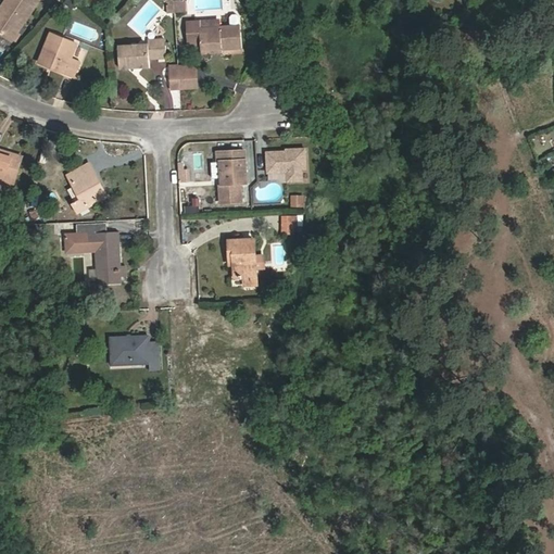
[(2,0),(0,3),(0,33),(9,39),(37,0),(2,0)]
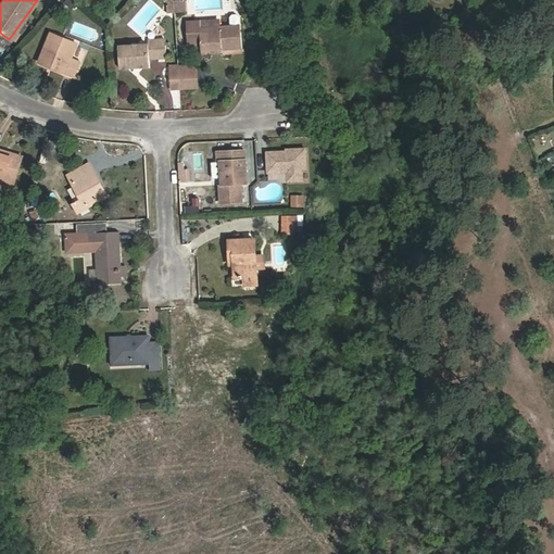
[(173,0),(173,10),(184,10),(184,0),(173,0)]
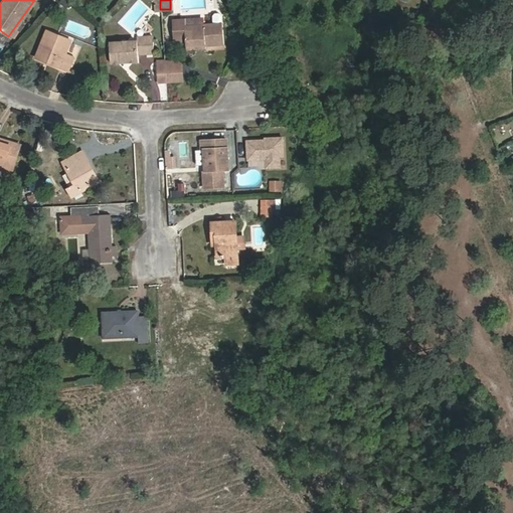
[(185,45),(203,44),(221,43),(220,23),(184,25),(183,18),(171,19),(172,40),(184,40),(185,45)]
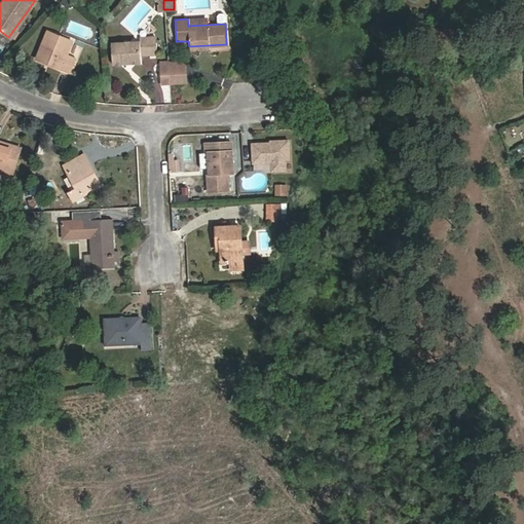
[(71,40),(45,31),(35,58),(60,68),(61,66),(69,69),(73,57),(66,54),(71,40)]
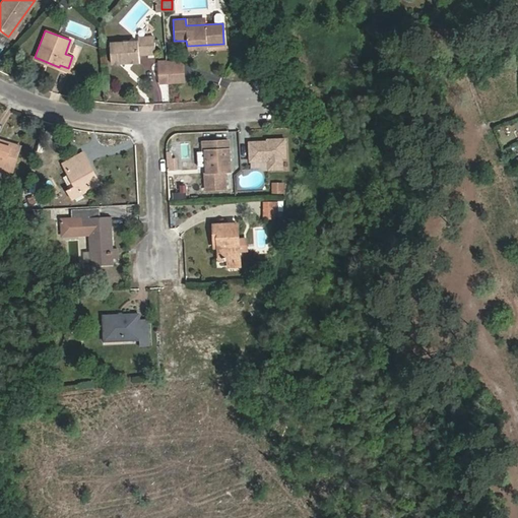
[(137,54),(146,54),(145,36),(136,37),(136,41),(137,54)]
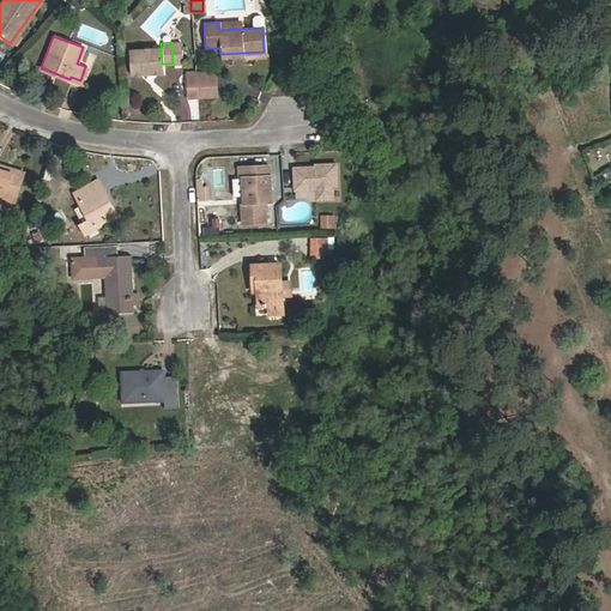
[(180,42),(171,42),(173,64),(181,62),(180,42)]
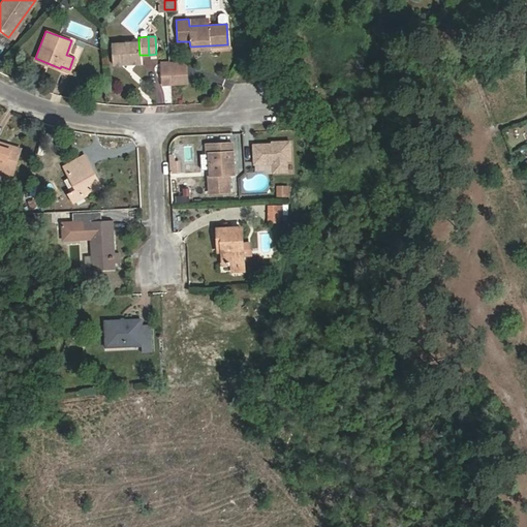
[(140,55),(138,41),(111,42),(112,63),(141,62),(140,55)]
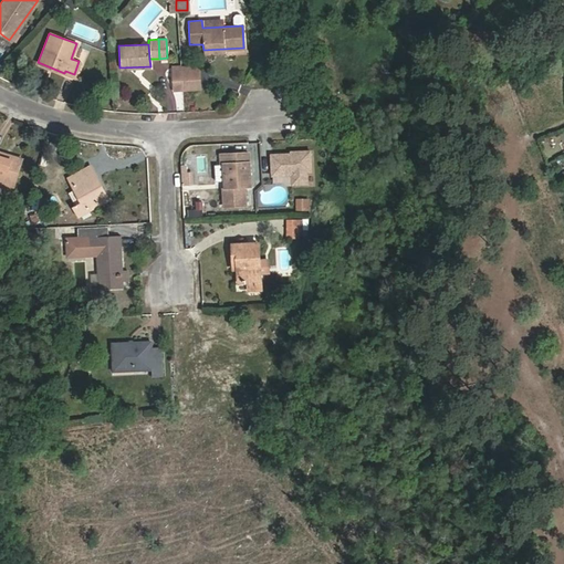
[(199,89),(198,68),(178,69),(180,90),(199,89)]
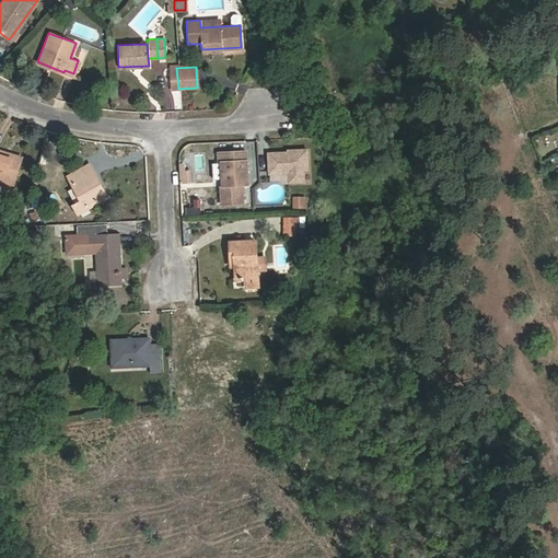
[(310,148),(266,148),(266,174),(286,174),(286,183),(310,183),(310,148)]
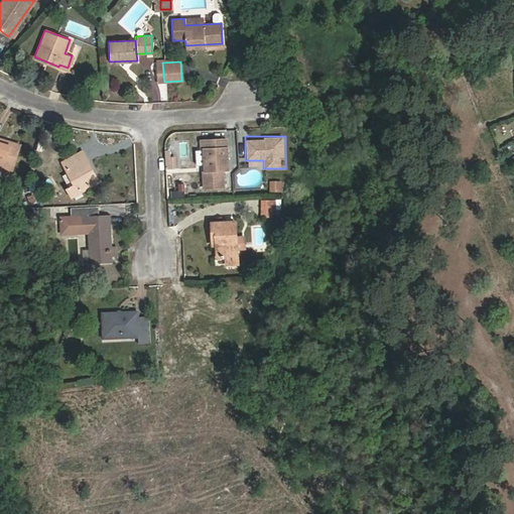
[(200,139),(200,148),(203,148),(204,169),(201,169),(202,186),(221,185),(221,168),(227,168),(225,138),(200,139)]
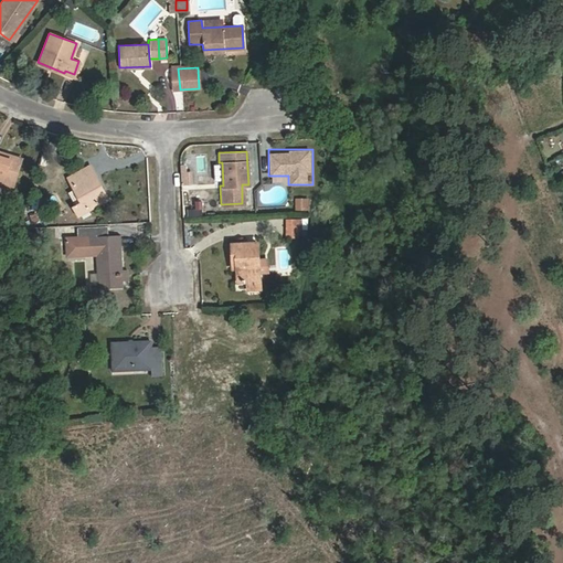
[(11,156),(0,152),(0,159),(9,162),(11,156)]
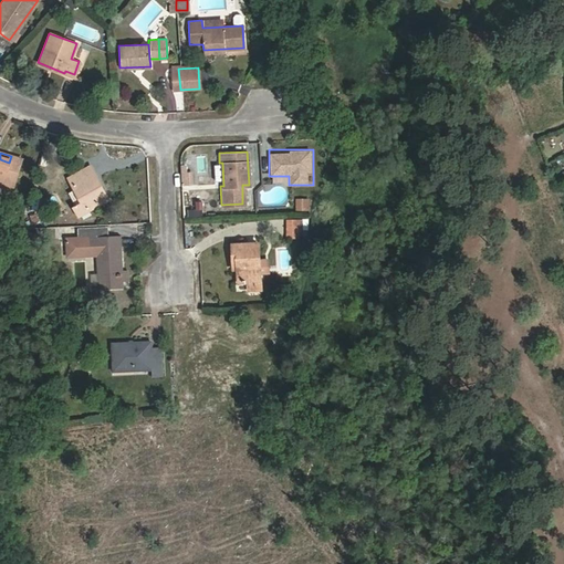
[(0,177),(13,180),(20,158),(11,156),(9,163),(0,159),(0,177)]
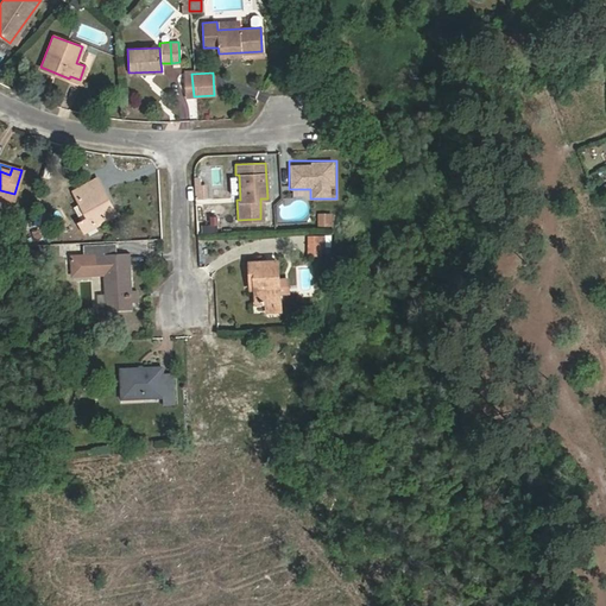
[(93,188),(99,184),(96,180),(74,191),(88,218),(80,221),(83,228),(114,212),(109,202),(102,206),(93,188)]
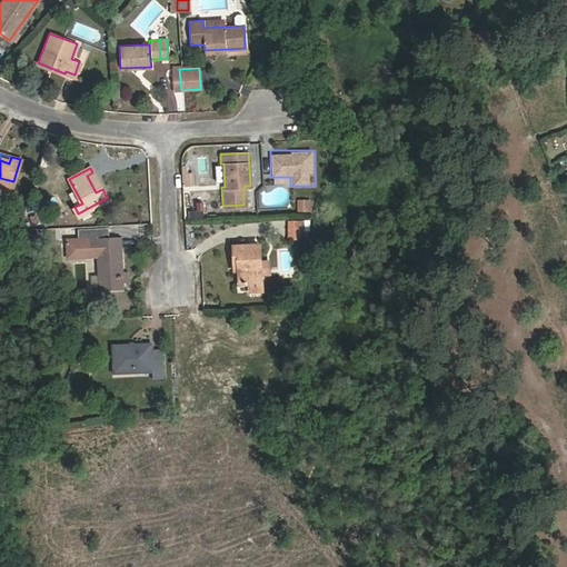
[(102,189),(92,172),(87,176),(96,192),(102,189)]
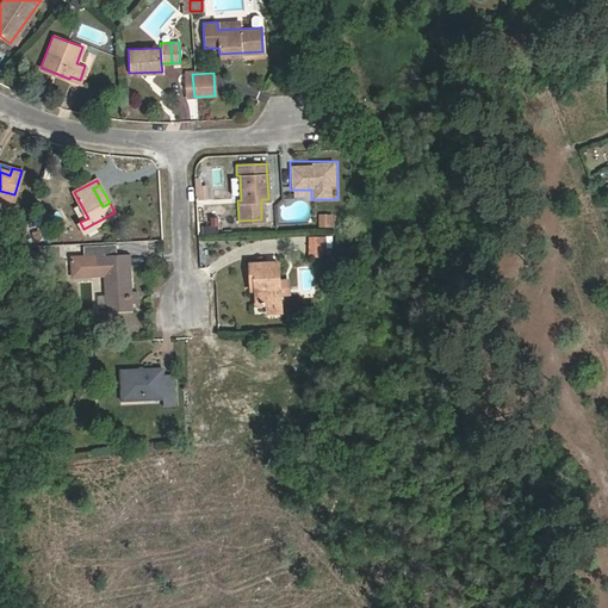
[(0,198),(12,202),(14,194),(0,191),(0,198)]
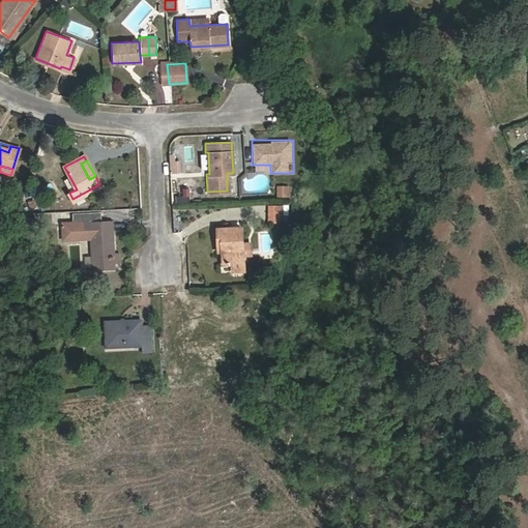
[(275,196),(288,195),(287,183),(274,184),(275,196)]
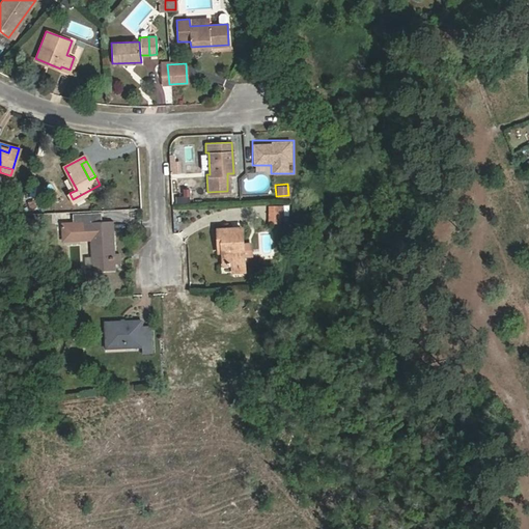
[(280,205),(268,205),(268,215),(280,215),(280,205)]
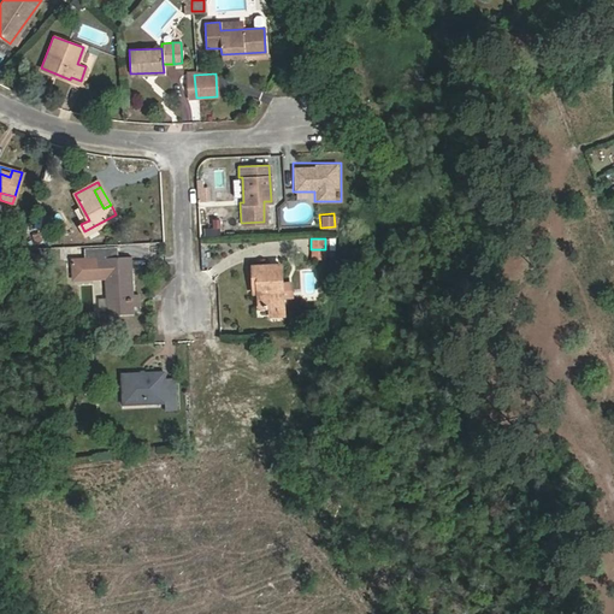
[(114,243),(81,246),(82,255),(114,254),(114,243)]
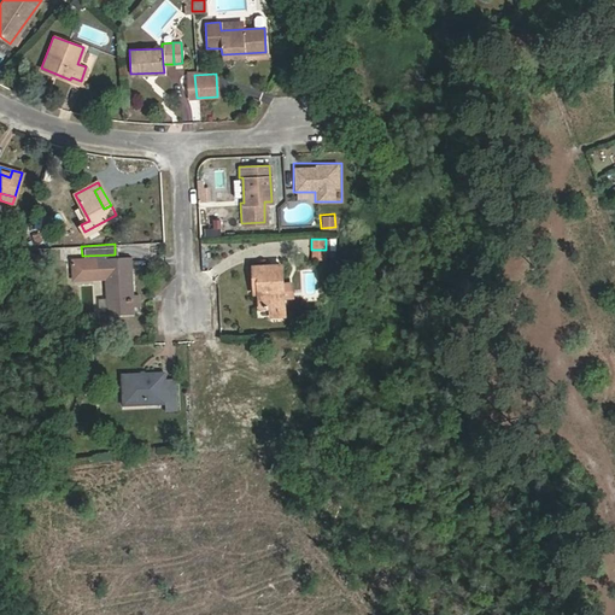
[(82,256),(70,257),(70,271),(76,277),(104,275),(105,312),(132,311),(132,303),(130,293),(129,255),(115,255),(82,256)]
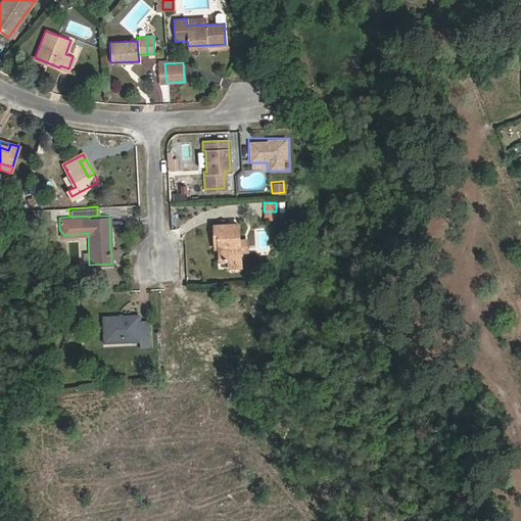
[(212,225),(214,242),(218,242),(218,248),(218,258),(229,258),(238,258),(236,224),(212,225)]
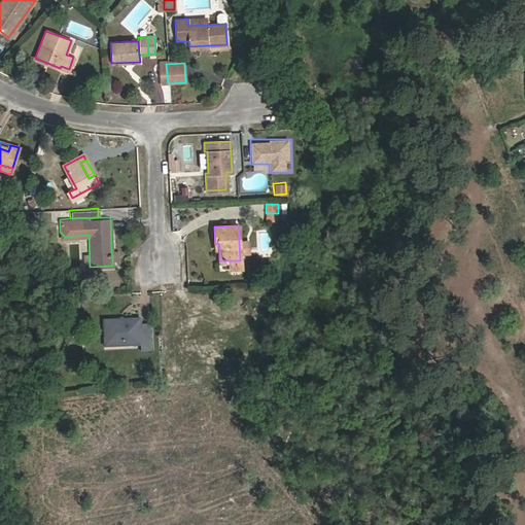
[(231,260),(231,271),(240,270),(240,260),(231,260)]
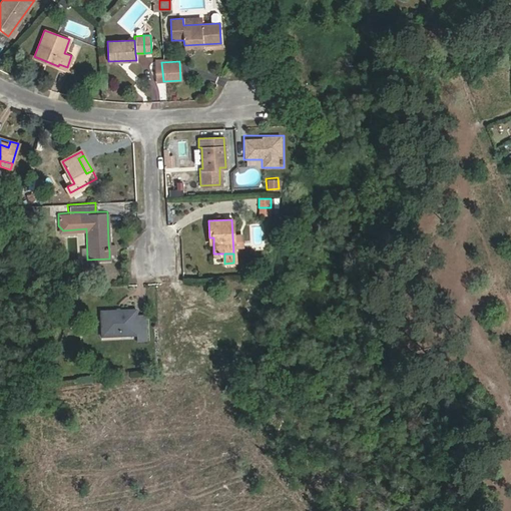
[(119,330),(120,335),(136,334),(136,340),(145,339),(143,315),(135,315),(135,309),(99,311),(101,330),(119,330)]
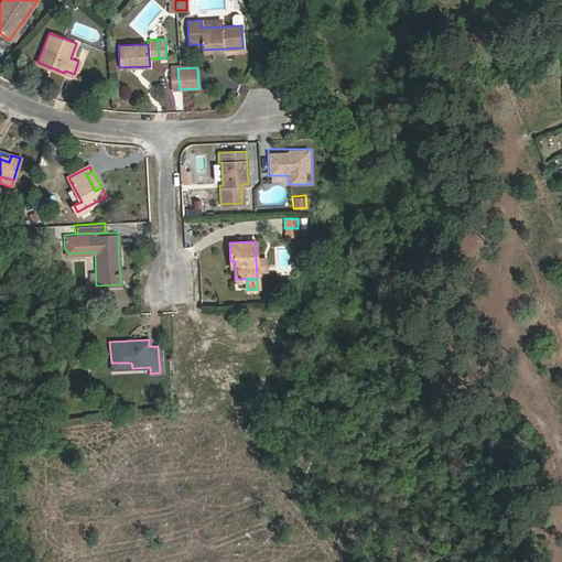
[(257,382),(245,385),(247,398),(259,396),(257,382)]
